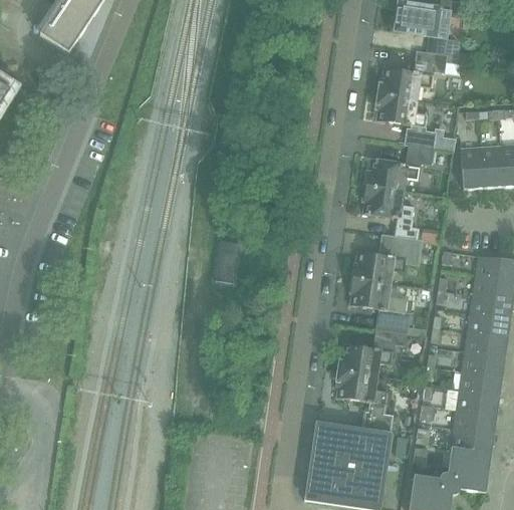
[(61,0),(41,30),(39,34),(68,53),(102,0),(61,0)]
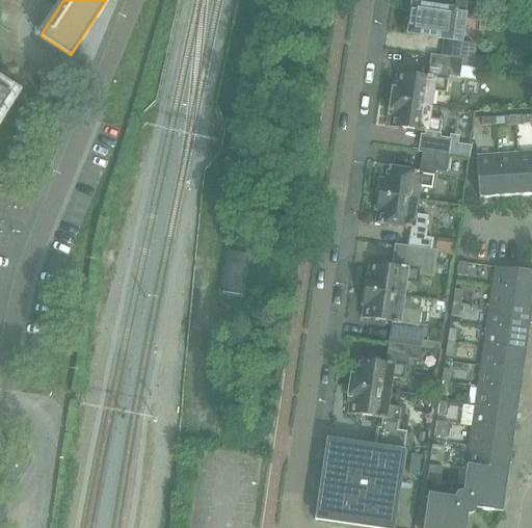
[(467,0),(466,8),(411,0),(409,14),(405,15),(404,24),(407,27),(407,31),(443,36),(440,53),(462,57),(462,63),(484,67),(485,58),(482,54),(475,53),(476,46),(472,41),(461,40),(464,16),(478,18),(480,2),(467,0)]
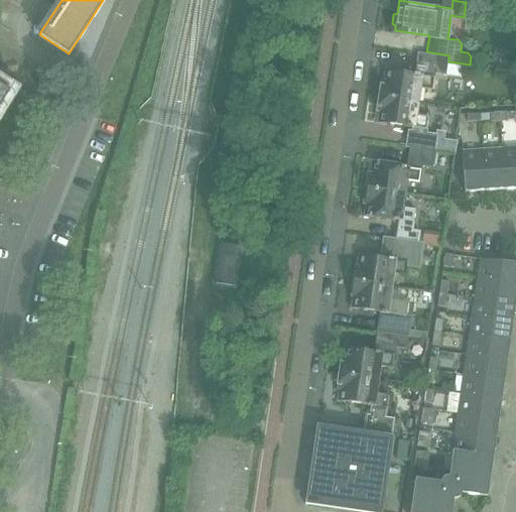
[(386,68),(384,80),(382,80),(380,94),(419,99),(421,85),(433,87),(435,70),(446,72),(448,61),(448,55),(426,51),(417,50),(414,72),(386,68)]
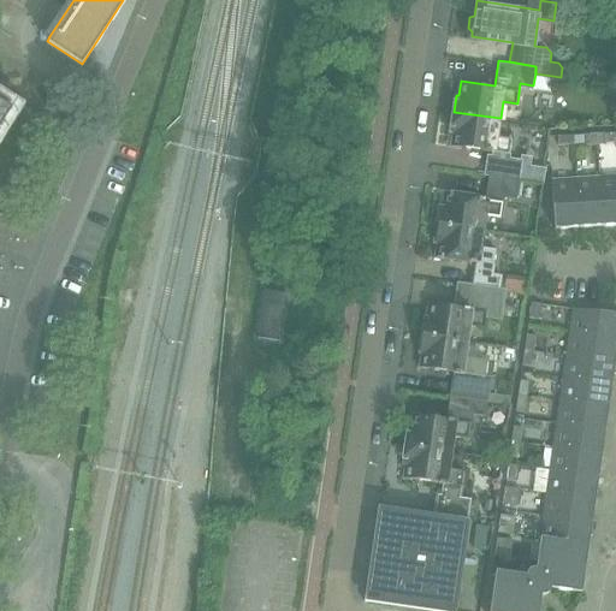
[(0,140),(24,104),(0,87),(0,140)]
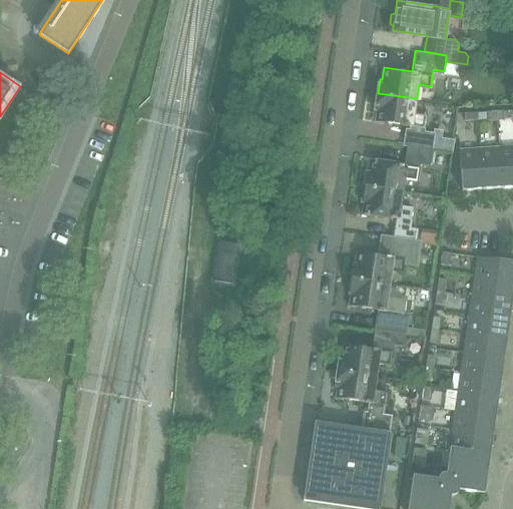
[(417,98),(378,93),(376,106),(378,107),(376,119),(411,124),(410,128),(407,127),(404,144),(408,144),(433,148),(436,131),(425,129),(427,114),(415,112),(417,98)]
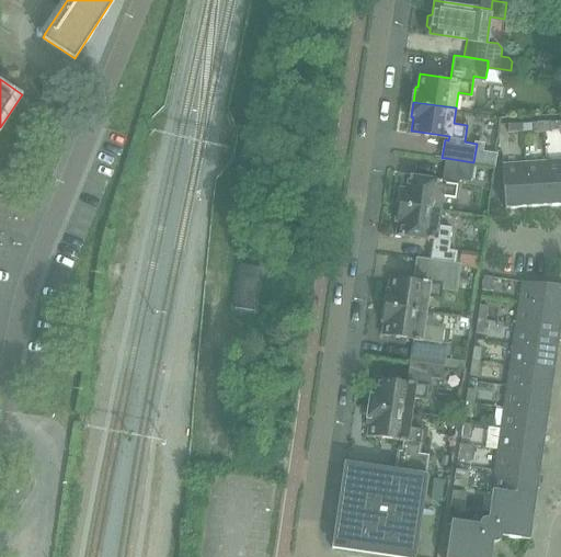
[(560,126),(560,117),(549,118),(550,127),(560,126)]
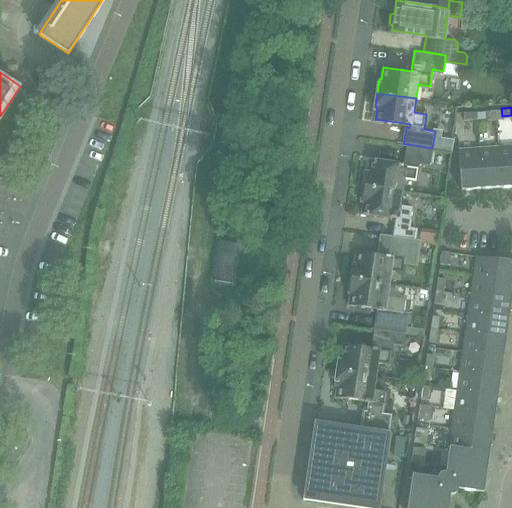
[(489,117),(488,109),(476,110),(476,117),(489,117)]
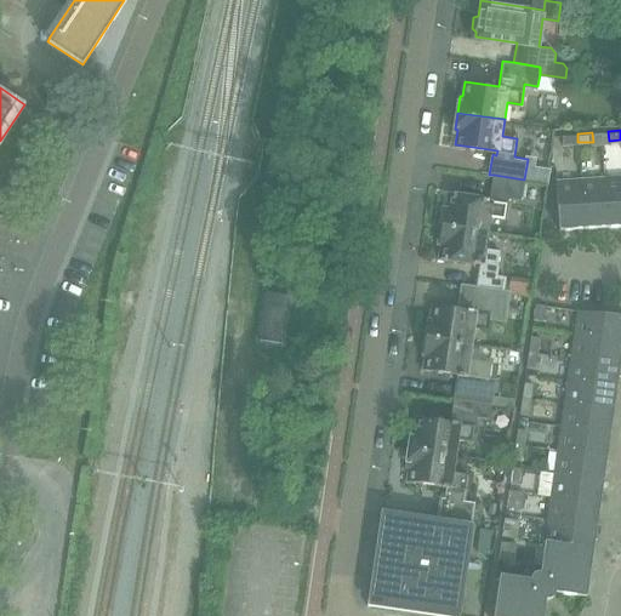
[(577,142),(577,133),(562,133),(562,143),(577,142)]
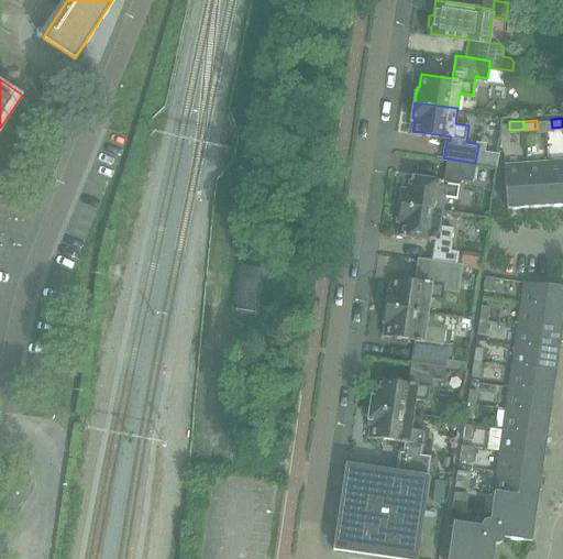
[(475,163),(448,159),(444,181),(406,175),(405,187),(401,187),(399,203),(443,209),(445,194),(459,196),(461,176),(473,178),(475,163)]
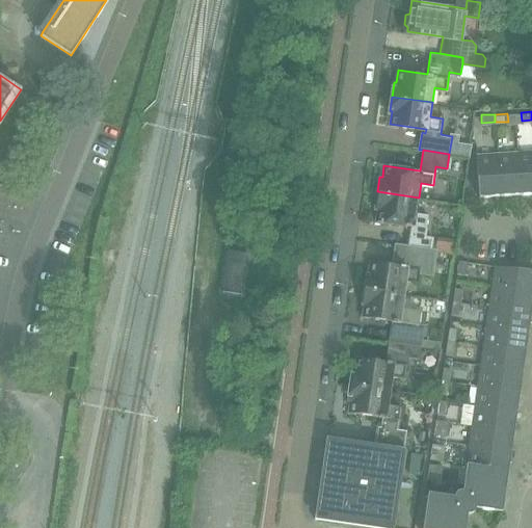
[(531,191),(531,150),(517,151),(521,192),(531,191)]
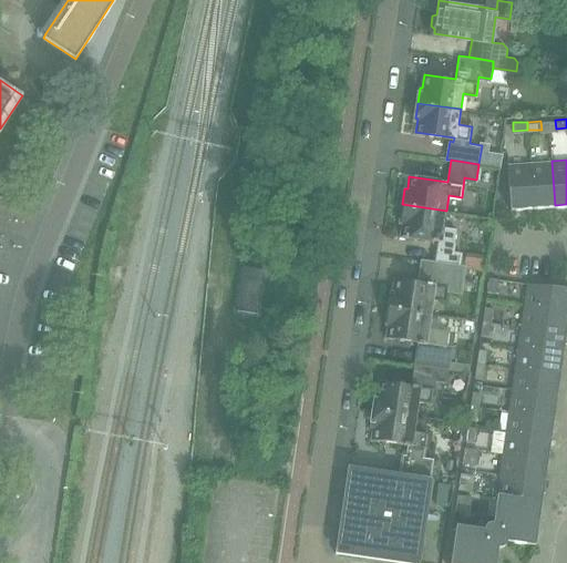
[(555,205),(552,161),(531,162),(534,207),(555,205)]
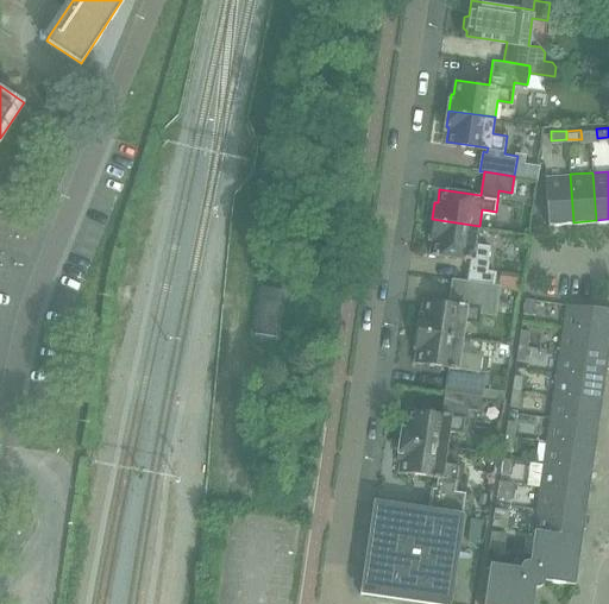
[(573,222),(570,174),(545,175),(546,200),(547,224),(573,222)]
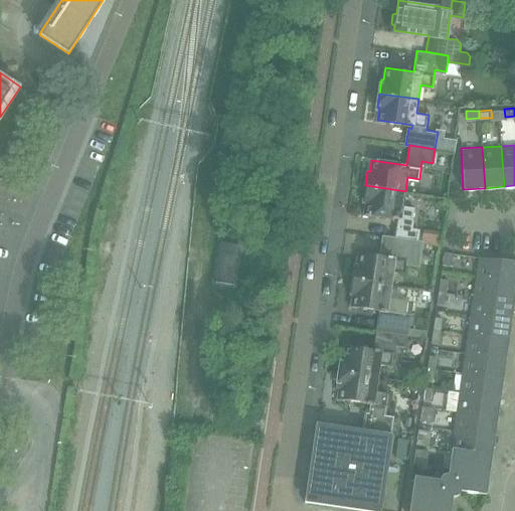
[(405,191),(365,185),(363,199),(365,200),(364,212),(398,217),(395,236),(420,239),(422,225),(412,223),(414,207),(403,205),(405,191)]
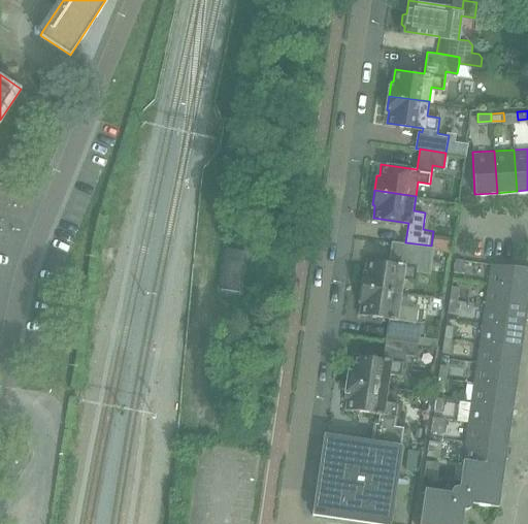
[(389,261),(367,258),(365,271),(363,270),(361,285),(402,291),(404,277),(416,279),(417,270),(429,272),(433,246),(431,246),(405,242),(392,240),(389,261)]
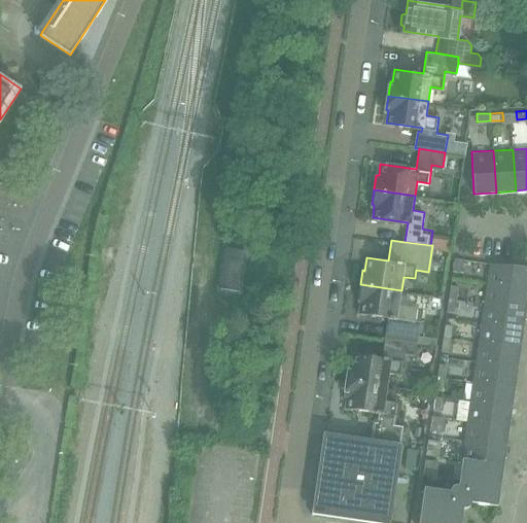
[(225,246),(220,286),(239,288),(245,249),(225,246)]
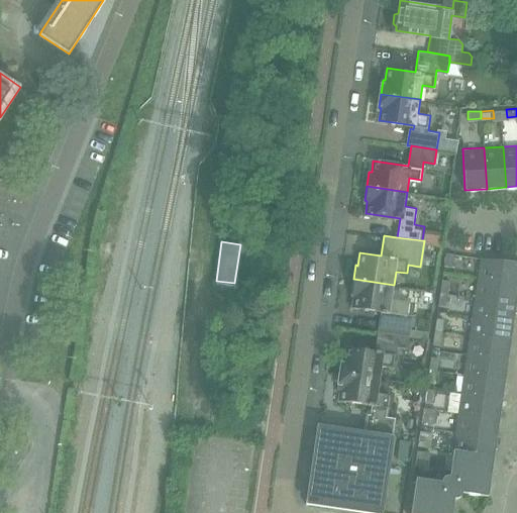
[(445,250),(443,264),(451,265),(453,251),(445,250)]
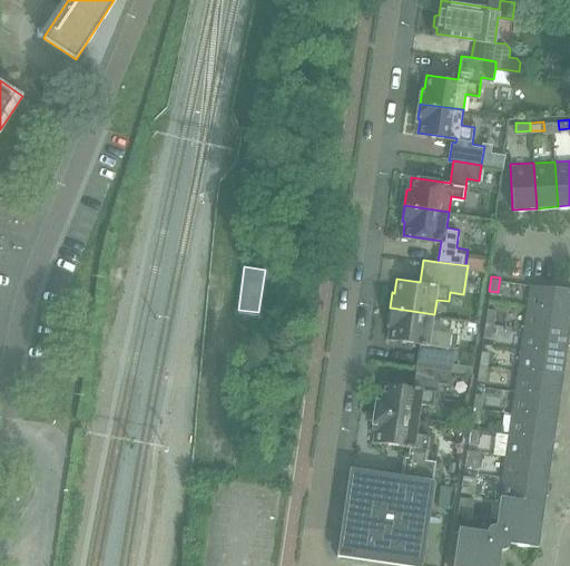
[(569,288),(530,283),(527,304),(569,310),(569,288)]
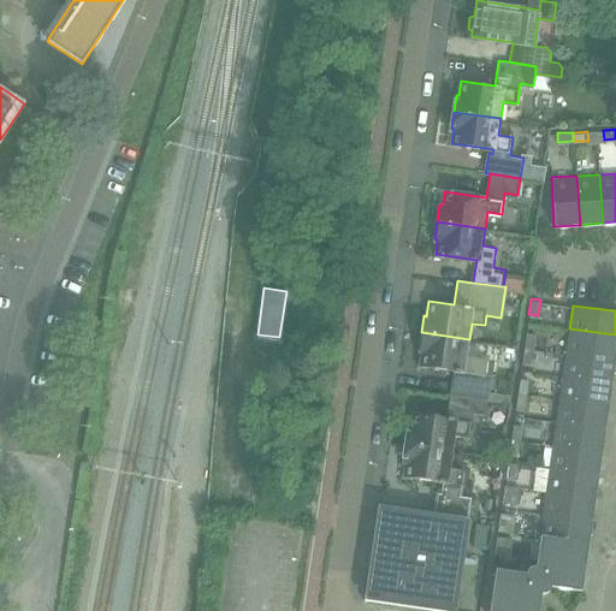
[(615,348),(615,334),(569,328),(567,351),(615,359),(615,348)]
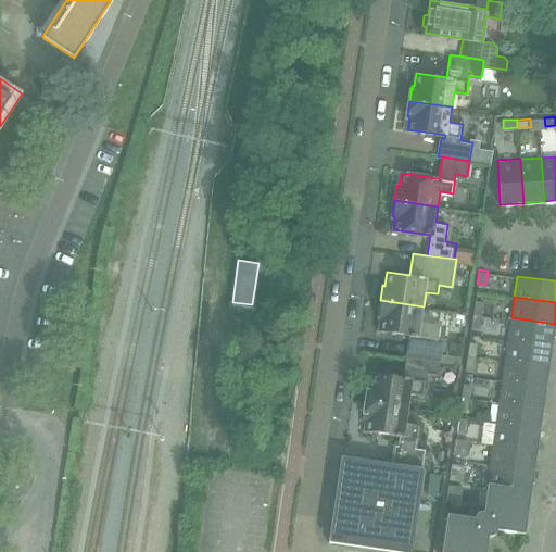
[(483,300),(475,299),(472,313),(481,314),(483,300)]
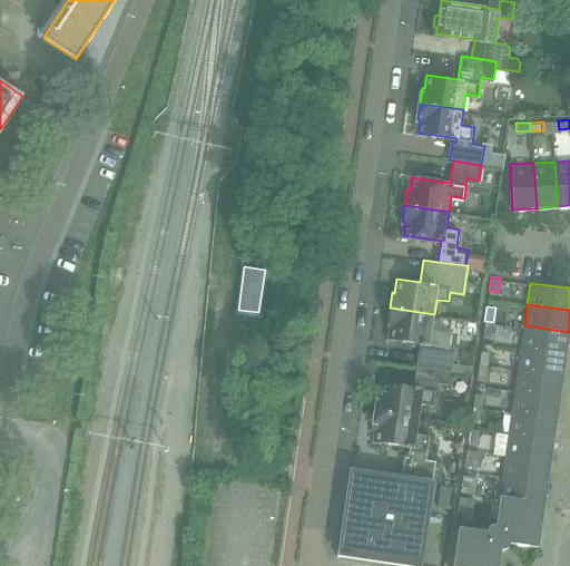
[(434,314),(390,308),(387,323),(390,323),(389,338),(423,342),(420,364),(422,364),(450,369),(450,370),(471,372),(472,364),(452,361),(454,345),(449,345),(451,332),(432,330),(434,314)]
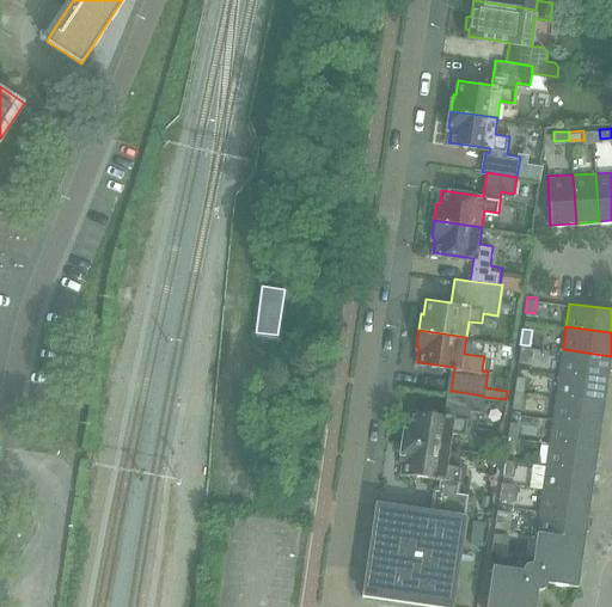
[(530,345),(520,344),(518,360),(527,361),(530,345)]
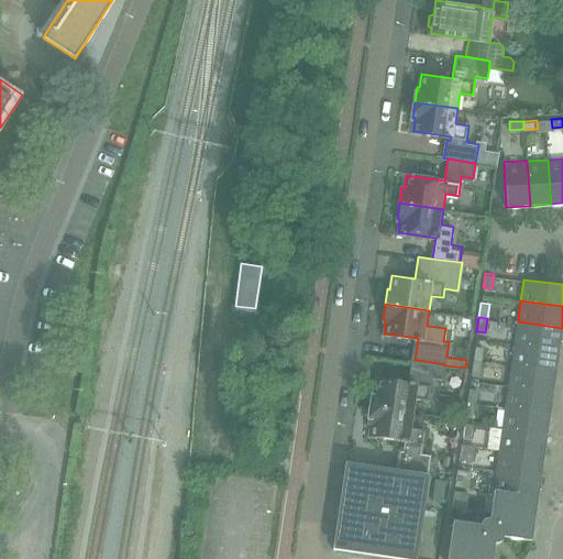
[(562,328),(518,321),(515,342),(559,349),(562,328)]
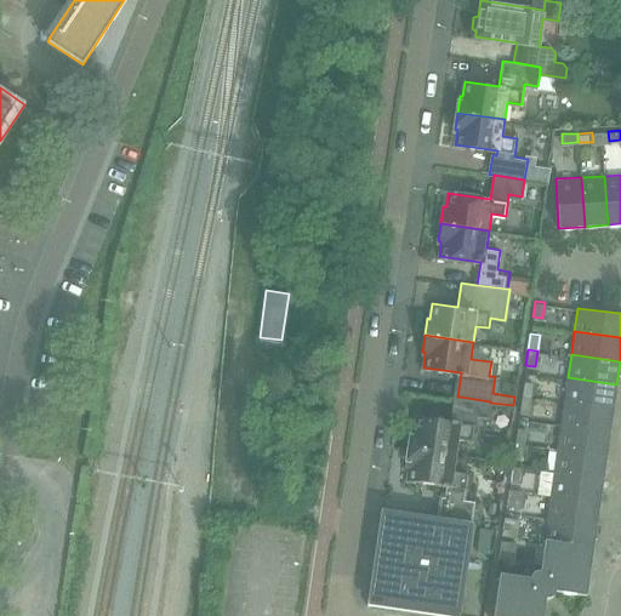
[(616,385),(568,377),(564,400),(613,408),(616,385)]
